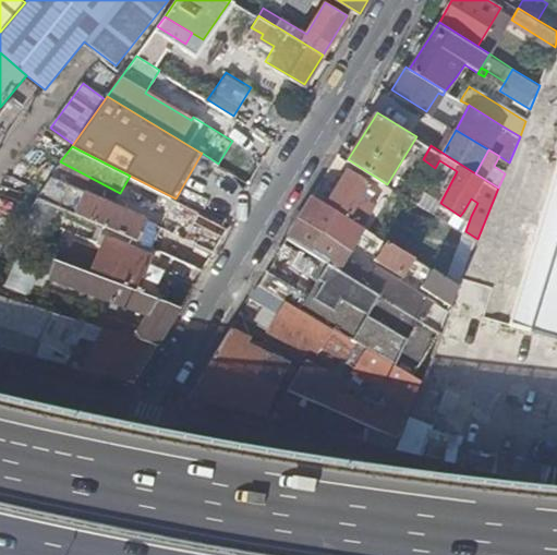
[(218,164),(202,153),(196,165),(216,178),(223,166),(218,164)]
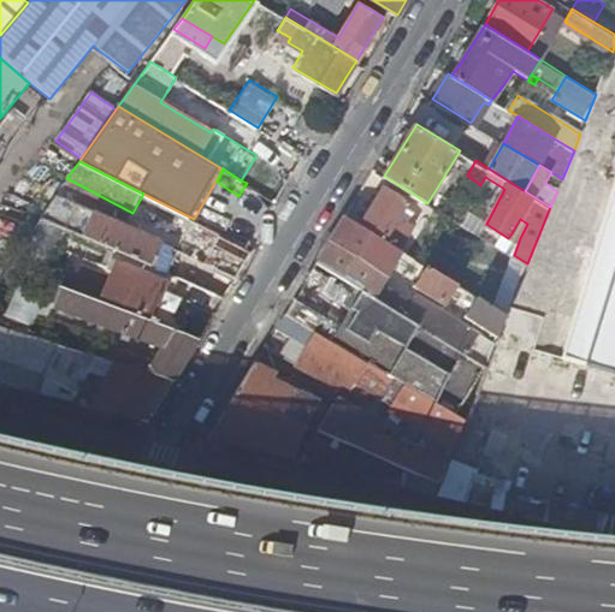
[(614,178),(561,352),(614,368),(614,178)]
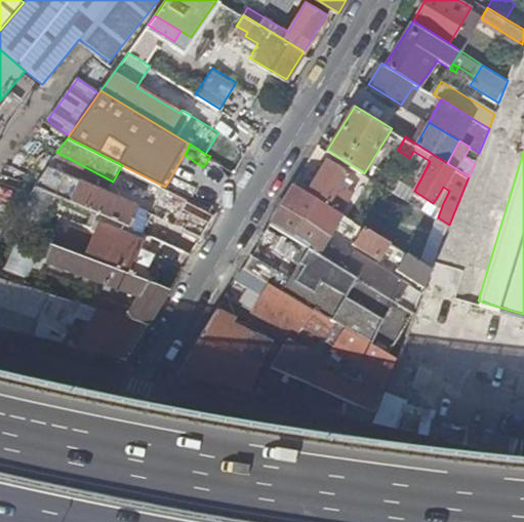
[(307,192),(339,211),(353,191),(340,183),(348,171),(327,159),(307,192)]
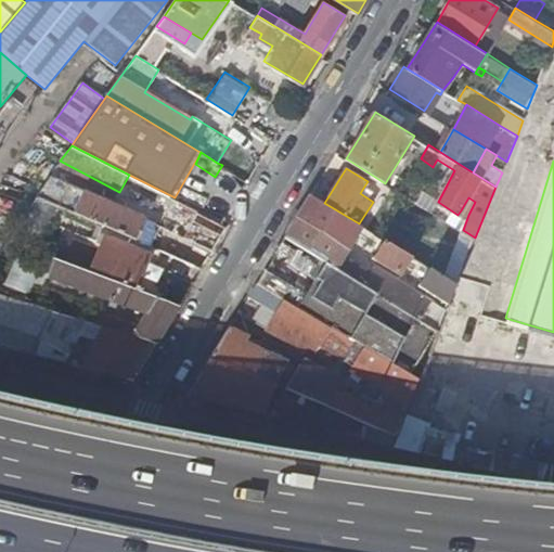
[(52,171),(37,194),(48,200),(107,226),(156,247),(167,228),(52,171)]
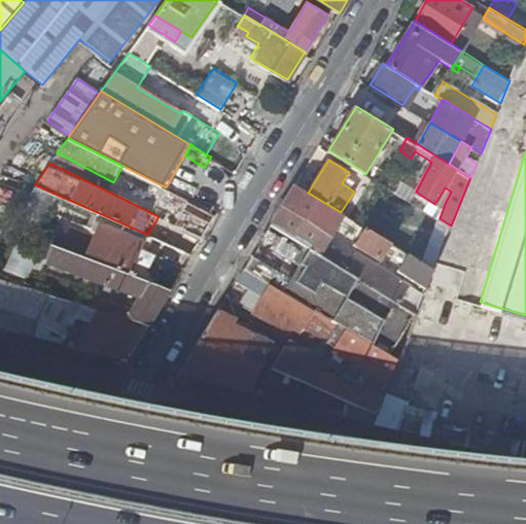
[(376,179),(401,196),(409,183),(383,168),(376,179)]
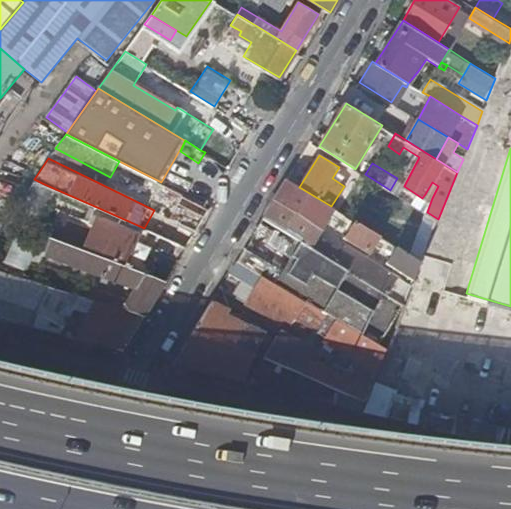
[(171,175),(166,185),(185,195),(190,184),(171,175)]
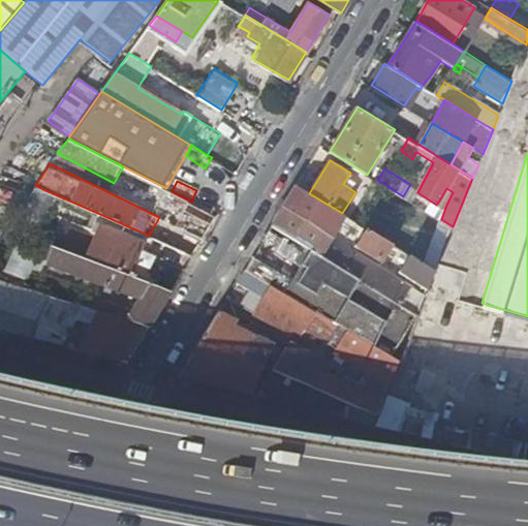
[(35,185),(4,227),(18,233),(45,190),(35,185)]
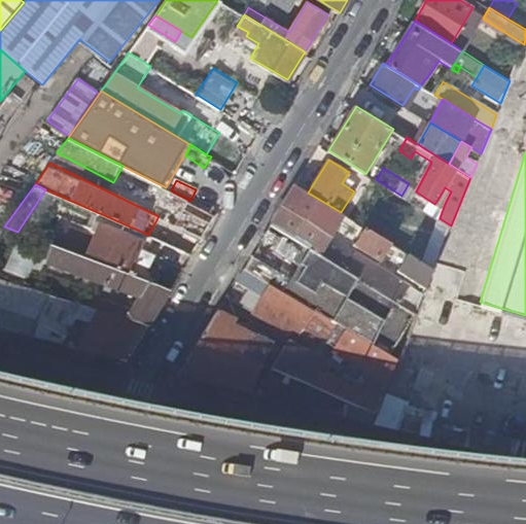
[(417,314),(425,293),(358,252),(353,260),(323,242),(341,212),(308,193),(294,184),(271,223),(311,248),(415,313),(417,314)]
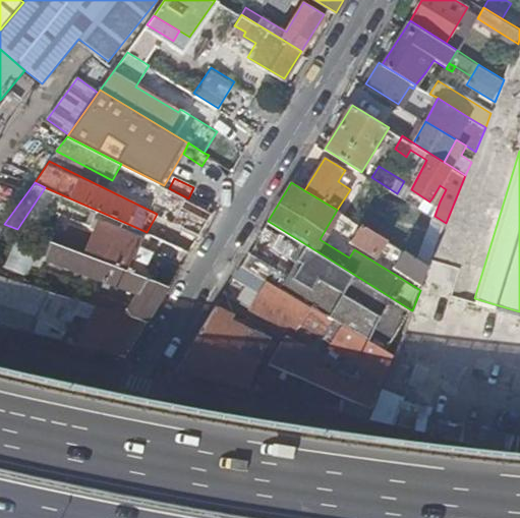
[(432,197),(440,202),(446,189),(440,185),(432,197)]
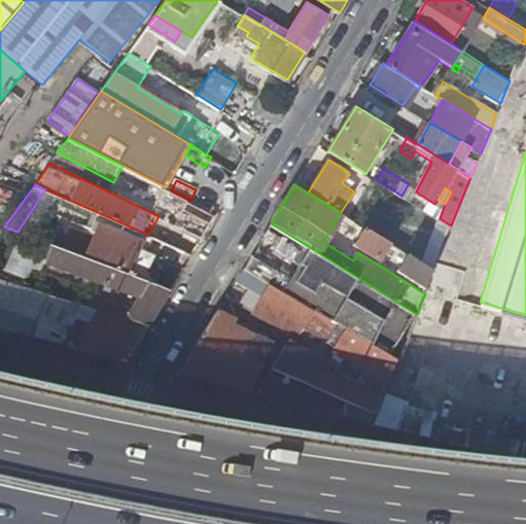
[(453,297),(477,302),(503,194),(479,188),(453,297)]
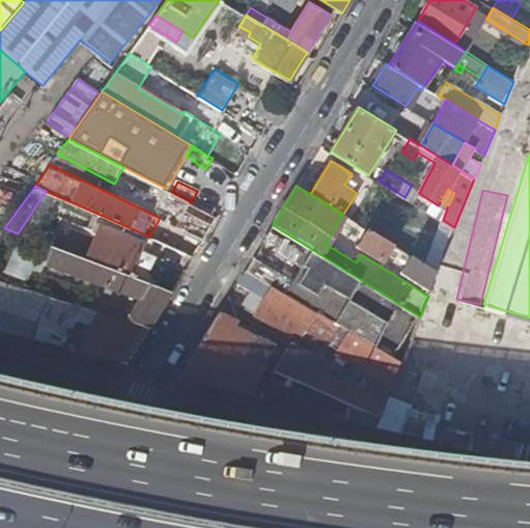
[(193,255),(211,227),(164,209),(160,218),(149,237),(193,255)]
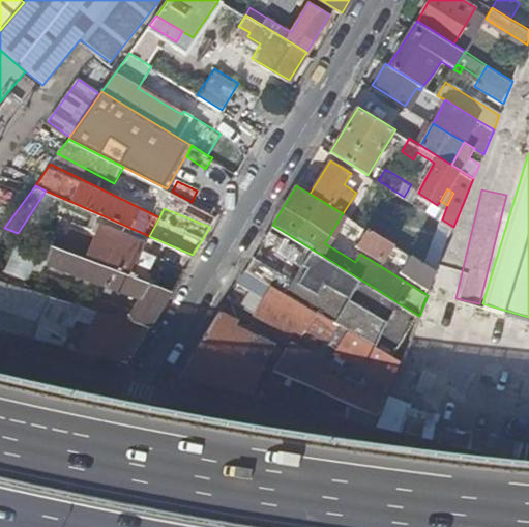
[(143,250),(149,236),(103,215),(93,236),(71,228),(68,236),(58,232),(52,245),(157,285),(162,274),(150,270),(156,256),(143,250)]
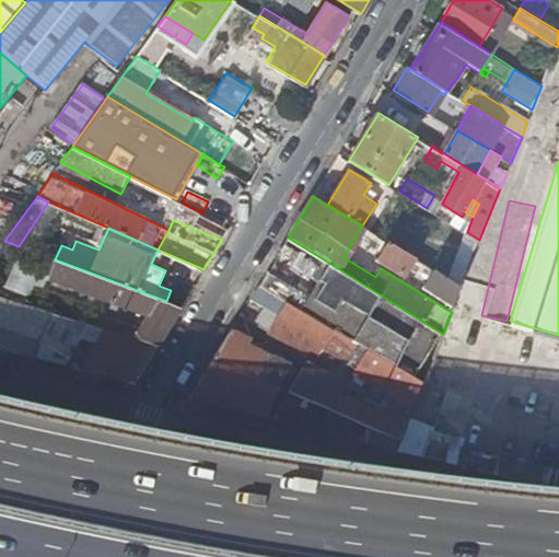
[(446,277),(459,286),(479,240),(467,232),(465,231),(446,277)]
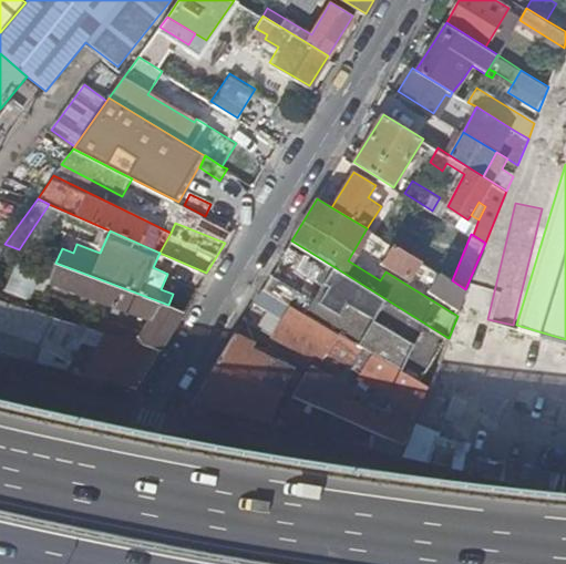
[(412,280),(422,263),(393,245),(383,263),(412,280)]
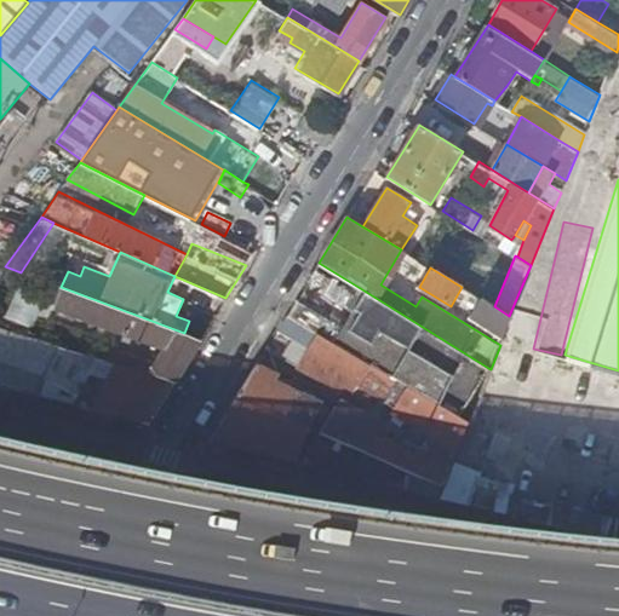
[(161,376),(175,380),(200,339),(184,333),(61,287),(47,282),(40,300),(164,346),(154,361),(148,372),(161,376)]
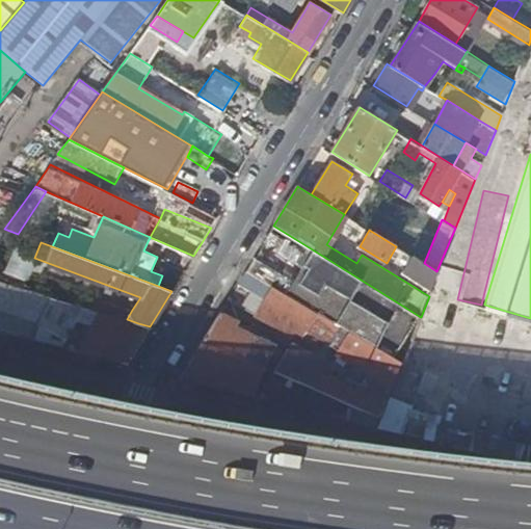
[(287,294),(294,298),(394,356),(419,316),(314,250),(287,294)]
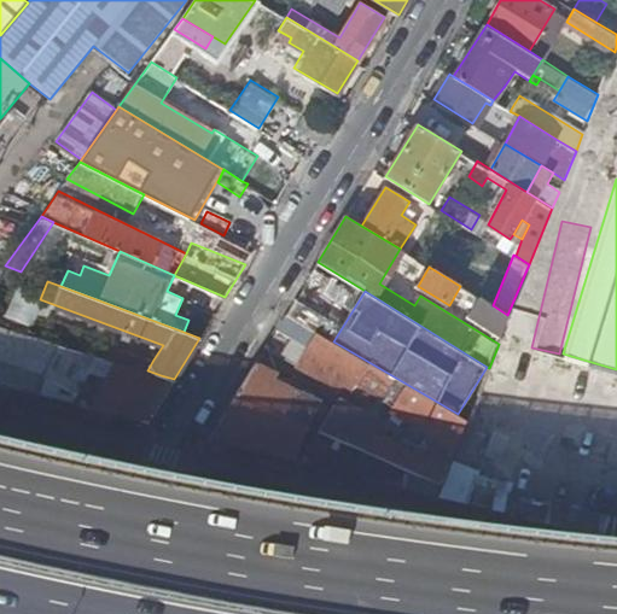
[(502,335),(510,316),(507,315),(493,305),(479,298),(467,316),(502,335)]
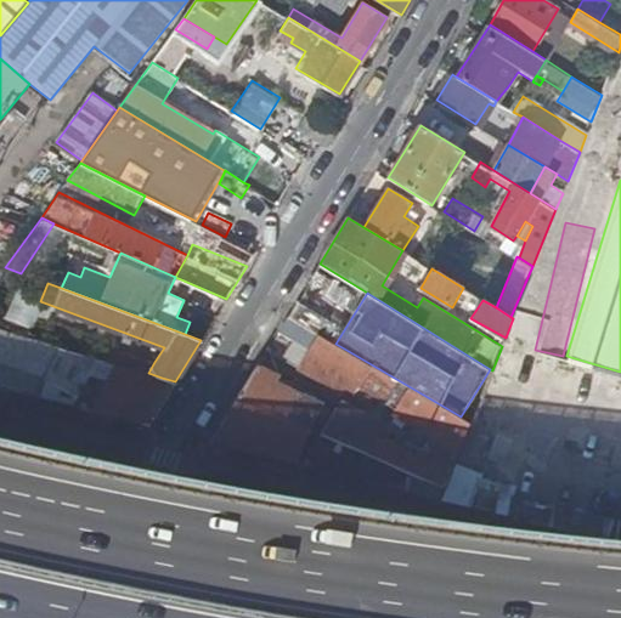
[(319,334),(288,317),(280,332),(310,350),(319,334)]
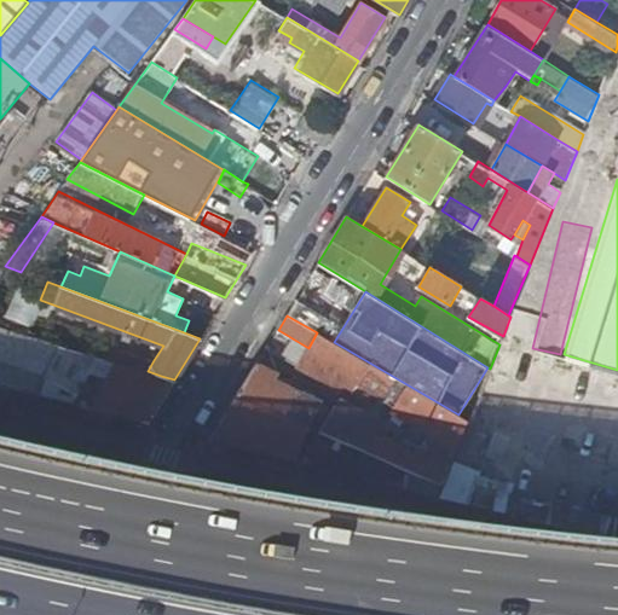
[(0,358),(44,372),(55,379),(38,392),(65,398),(97,355),(87,352),(0,324),(0,358)]
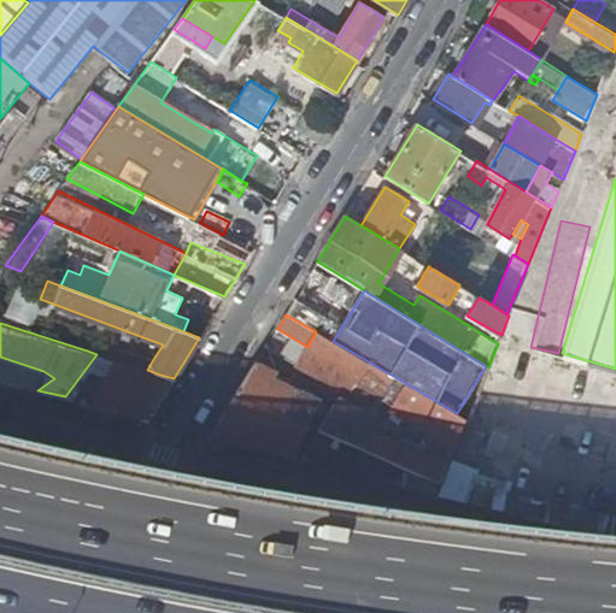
[(91,339),(87,351),(97,354),(100,342),(91,339)]
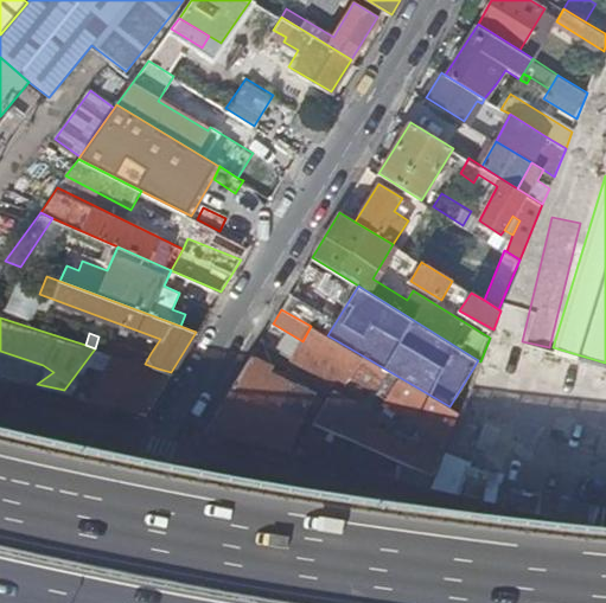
[(99,337),(95,348),(145,364),(151,353),(99,337)]
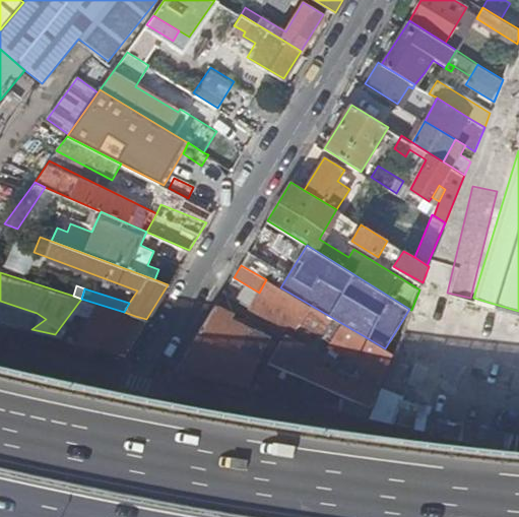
[(382,384),(394,353),(385,348),(287,292),(272,317),(295,329),(307,311),(329,326),(325,331),(333,336),(330,340),(368,362),(362,373),(382,384)]
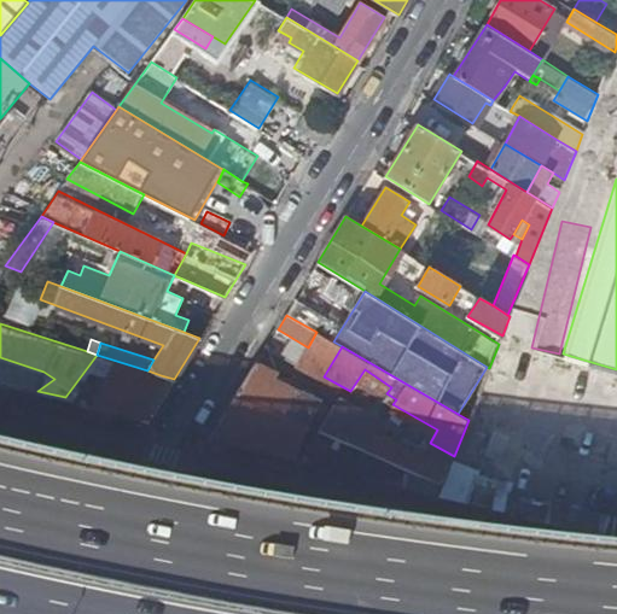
[(97,355),(65,397),(75,399),(89,369),(110,376),(93,404),(135,416),(161,375),(147,370),(97,355)]
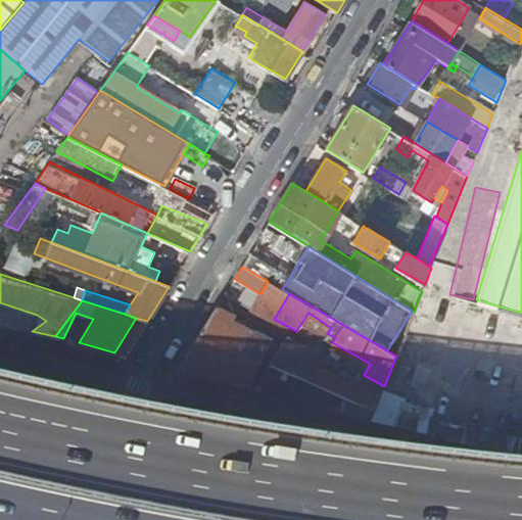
[(199,335),(259,362),(272,339),(232,320),(234,317),(217,308),(199,335)]
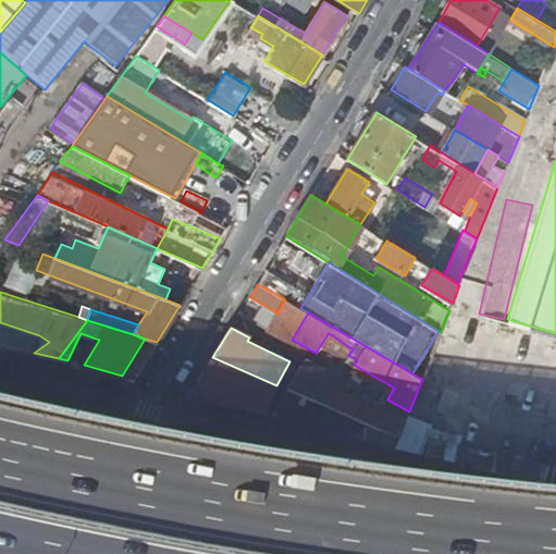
[(276,385),(212,357),(193,390),(189,393),(266,413),(276,385)]
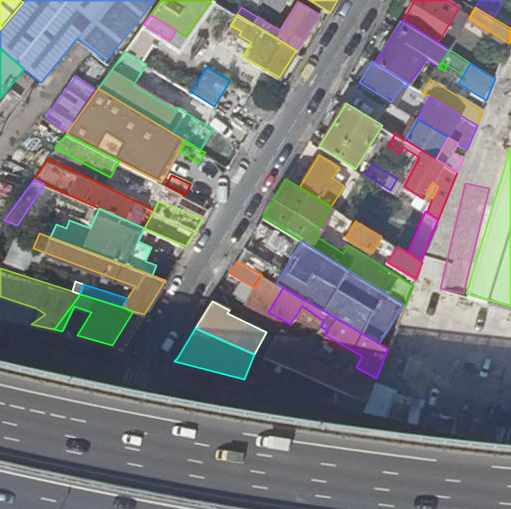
[(266,332),(254,354),(264,357),(276,337),(266,332)]
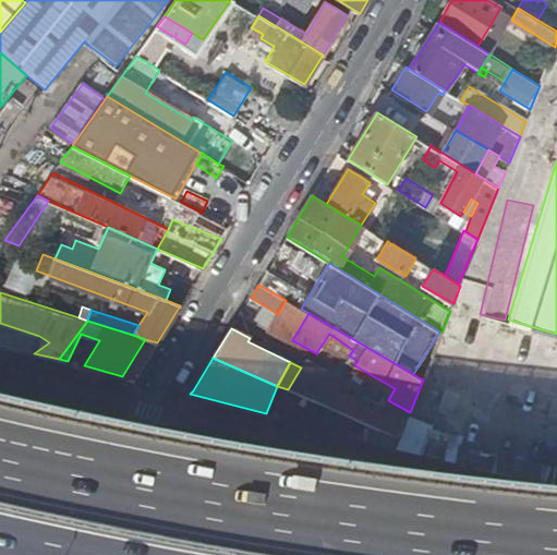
[(288,389),(400,438),(408,420),(339,389),(342,385),(303,363),(301,368),(288,389)]
